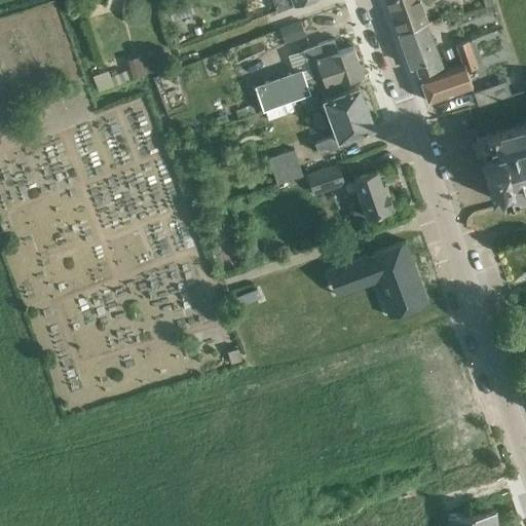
[(189,0),(184,0),(168,6),(174,21),(195,12),(189,0)]
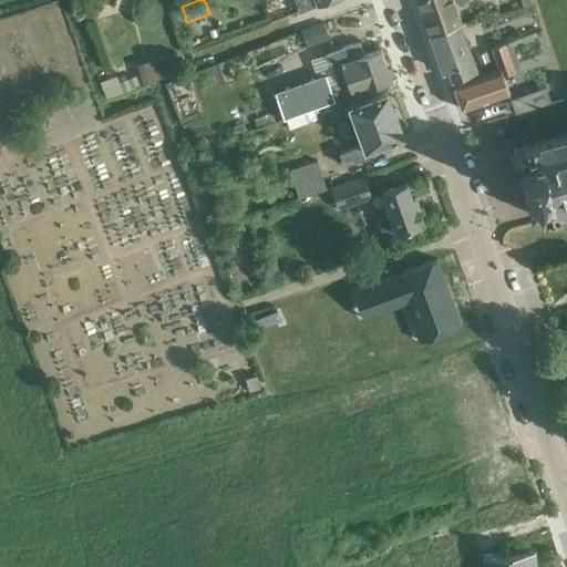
[(287,0),(281,0),(260,8),(266,20),(291,11),(287,0)]
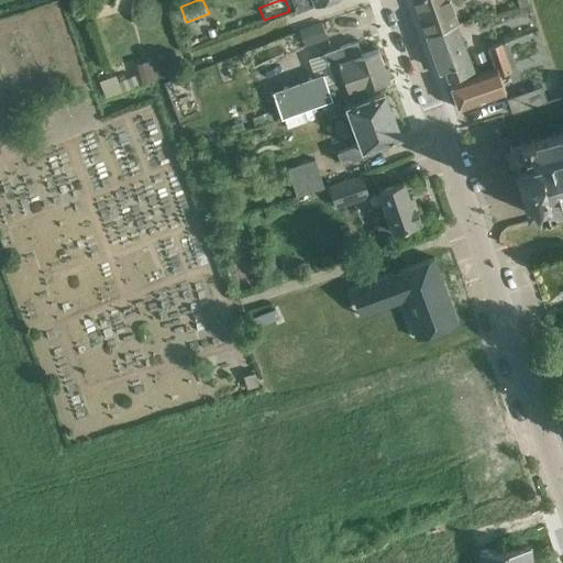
[(290,0),(295,11),(317,3),(324,0),(290,0)]
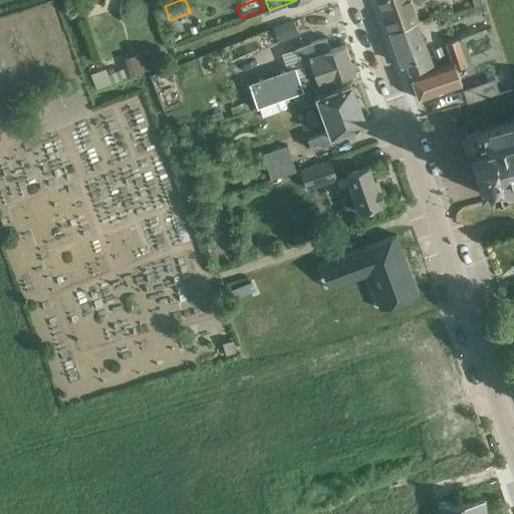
[(413,0),(378,0),(384,16),(390,31),(424,19),(423,14),(419,16),(413,0)]
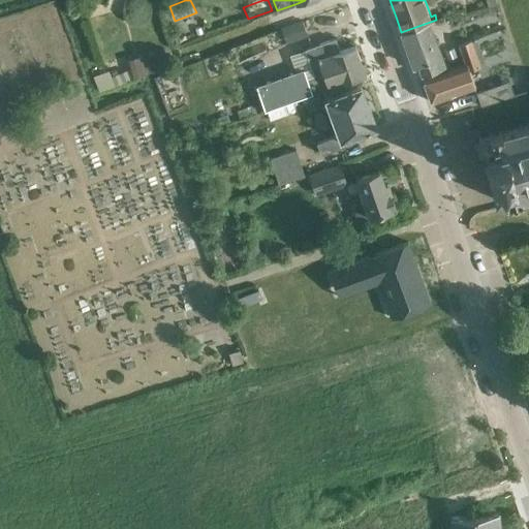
[(436,20),(401,32),(404,41),(413,66),(418,64),(422,73),(422,74),(423,73),(447,65),(434,26),(438,25),(436,20)]
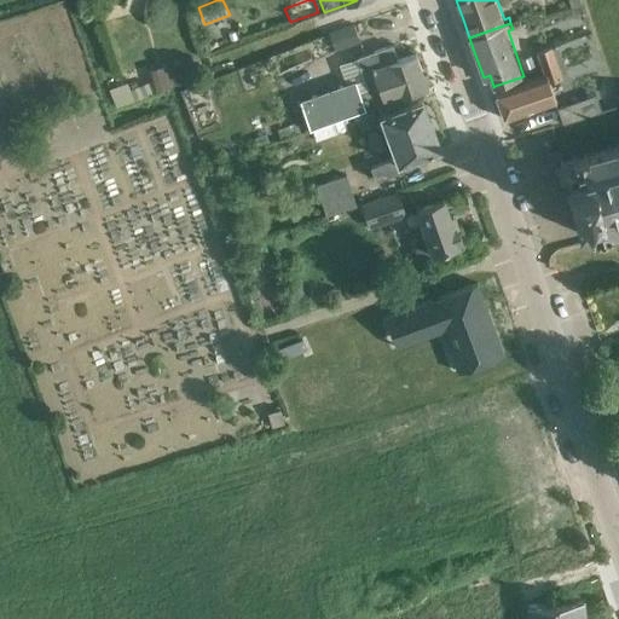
[(358,42),(352,25),(330,34),(336,51),(358,42)]
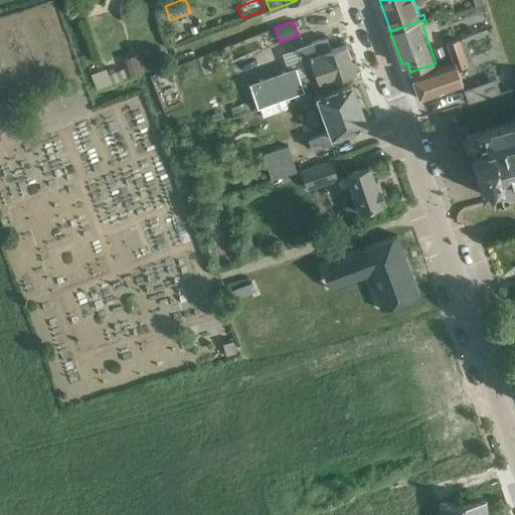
[(251,82),(249,83),(258,108),(261,107),(357,72),(348,44),(332,49),(328,37),(299,46),(308,72),(300,74),(297,67),(251,82)]
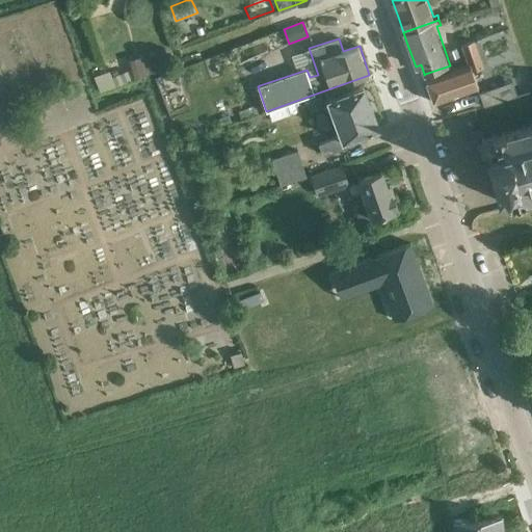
[(426,78),(425,79),(426,79),(426,80),(429,79),(430,83),(427,83),(434,102),(480,86),(474,70),(484,65),(475,40),(464,44),(471,62),(426,78)]
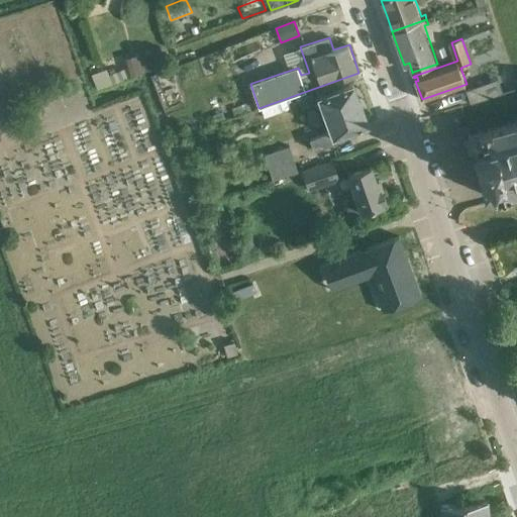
[(443,46),(435,48),(438,58),(446,55),(443,46)]
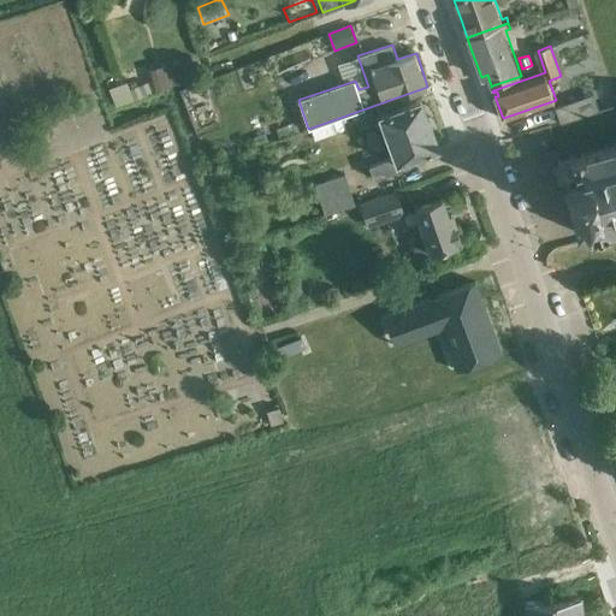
[(164,65),(144,72),(147,81),(150,90),(170,84),(164,65)]
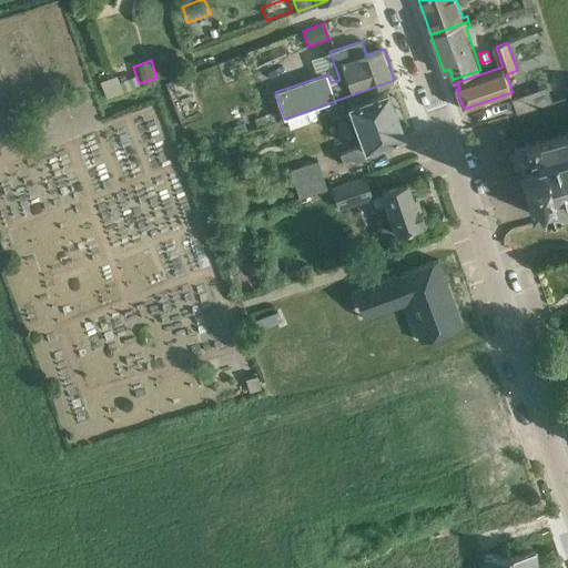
[(115,74),(99,81),(105,98),(122,92),(140,85),(139,83),(135,74),(118,81),(115,74)]
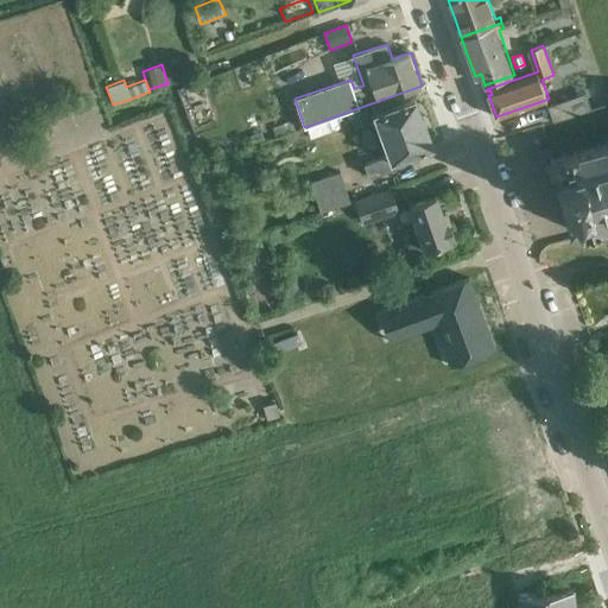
[(590,108),(584,92),(548,105),(552,120),(590,108)]
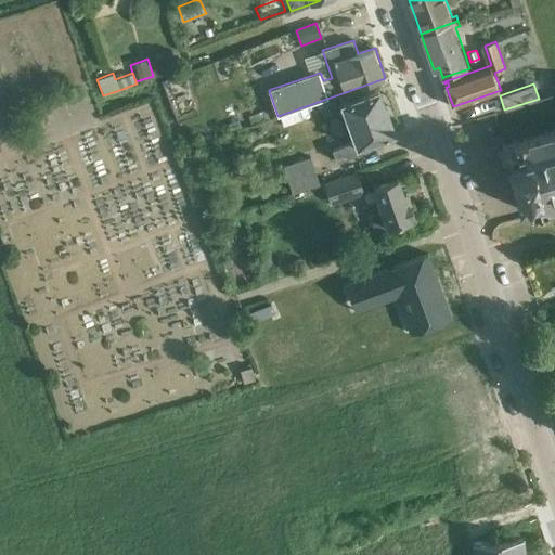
[(383,138),(397,131),(381,89),(344,103),(358,141),(334,150),(338,160),(358,154),(361,147),(366,151),(372,149),(375,143),(381,145),(386,144),(383,138)]
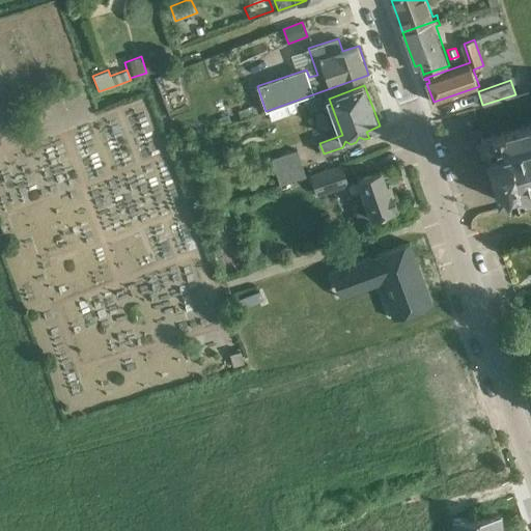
[(255,104),(230,113),(233,122),(258,114),(255,104)]
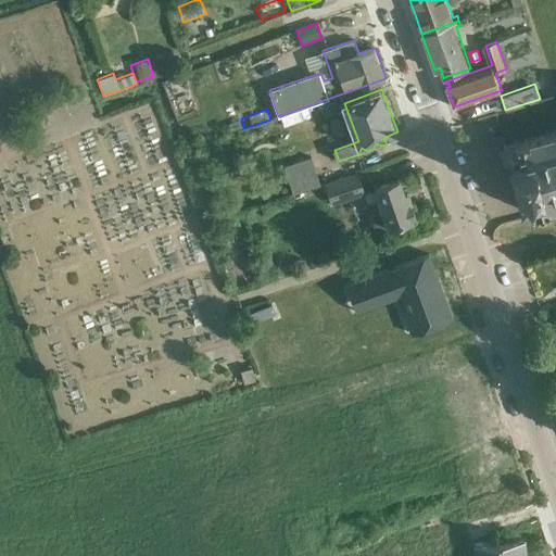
[(501,152),(500,153),(502,153),(503,154),(504,159),(502,161),(504,162),(505,161),(512,164),(513,168),(509,169),(509,172),(510,173),(514,173),(518,187),(514,188),(516,192),(519,191),(519,193),(520,194),(522,193),(523,197),(531,194),(535,210),(533,211),(533,212),(534,213),(536,212),(538,217),(540,216),(539,214),(547,212),(548,214),(550,213),(550,211),(555,209),(555,131),(551,133),(550,130),(547,130),(547,134),(529,139),(528,136),(526,137),(527,139),(518,141),(517,139),(515,139),(516,142),(508,144),(507,141),(505,142),(506,146),(503,151),(501,151),(501,152)]
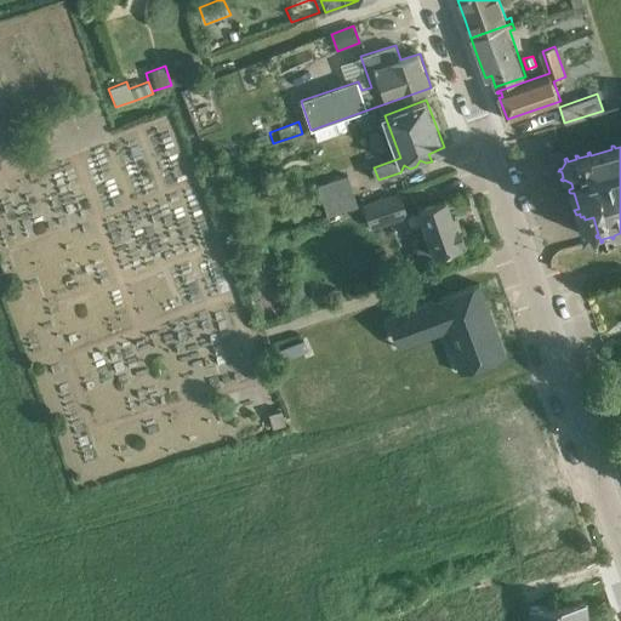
[(329,215),(359,205),(349,175),(319,183),(329,215)]
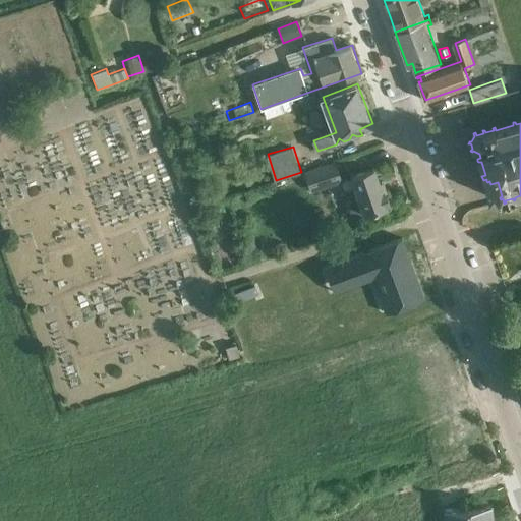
[(312,190),(342,181),(337,163),(307,172),(312,190)]
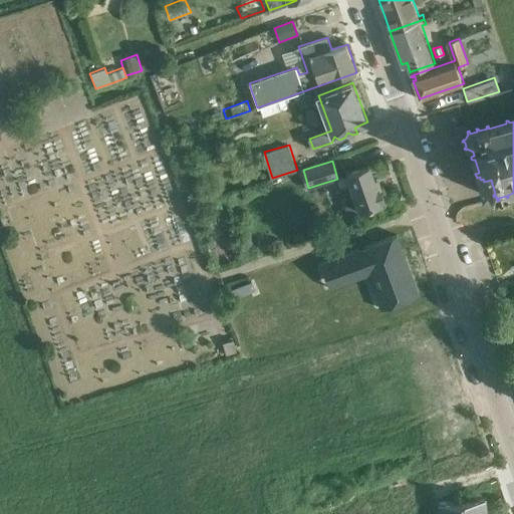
[(348,173),(355,194),(344,198),(349,213),(386,202),(377,177),(374,178),(369,166),(348,173)]
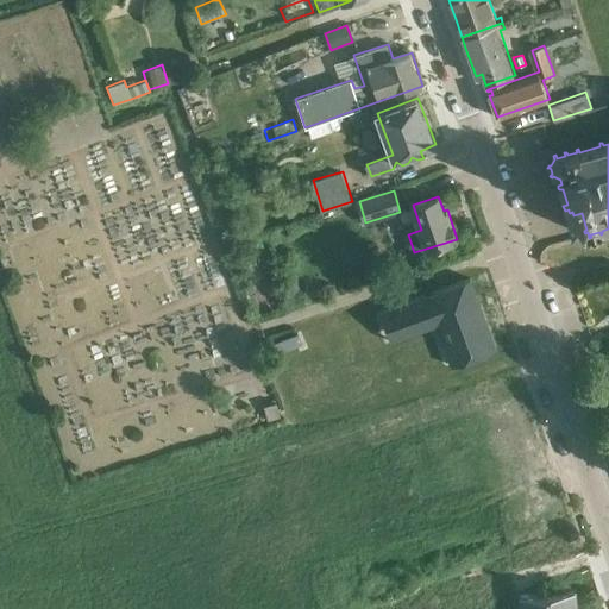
[(402,303),(378,312),(387,333),(433,315),(437,325),(451,365),(462,362),(473,357),(497,349),(489,327),(482,308),(470,277),(439,289),(402,303)]
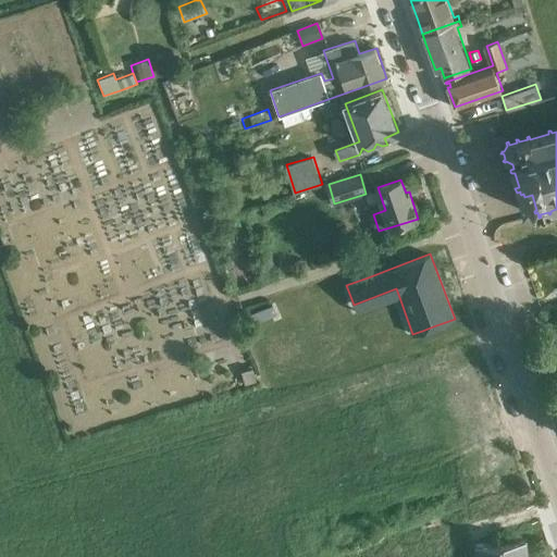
[(281,265),(283,272),(294,269),(292,262),(281,265)]
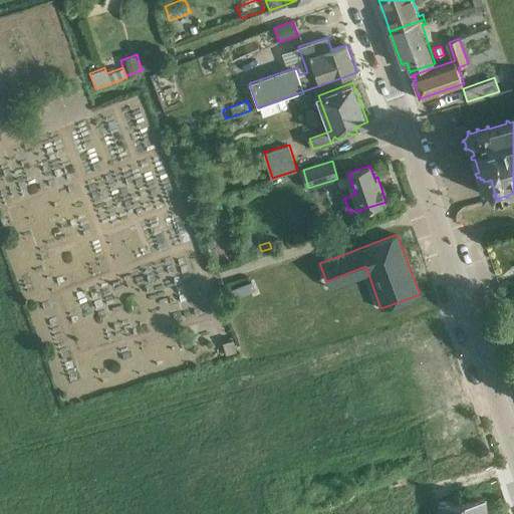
[(232,339),(222,342),(225,354),(236,352),(232,339)]
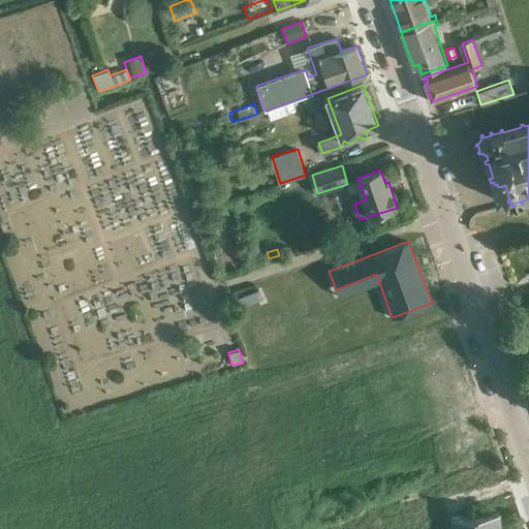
[(499,528),(499,511),(449,516),(450,528),(499,528)]
